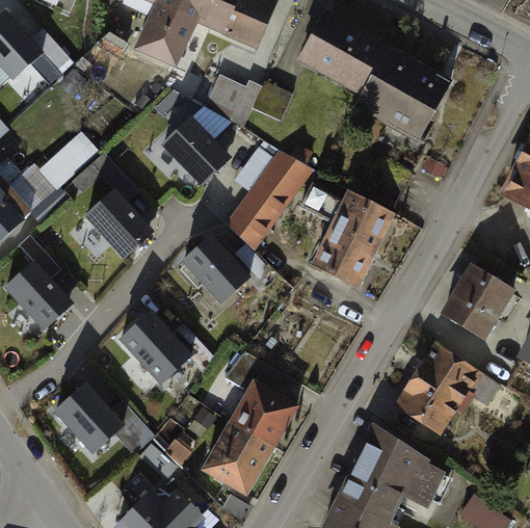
[(150,0),(165,7),(143,52),(184,72),(206,26),(254,50),(277,0),(150,0)]
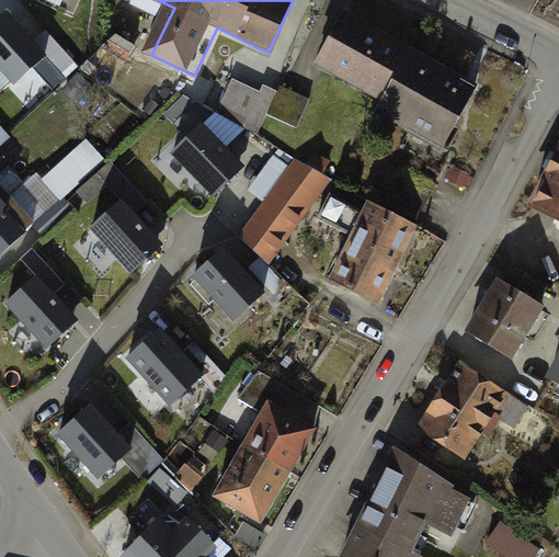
[(318,67),(361,92),(394,36),(350,10),(318,67)]
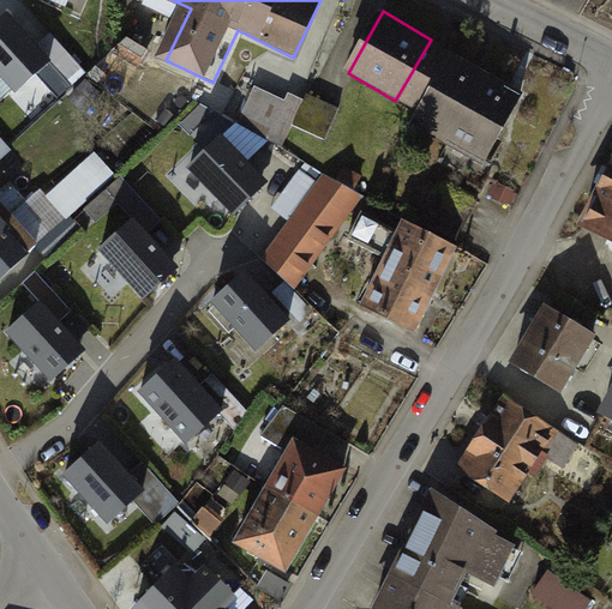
[(53,61),(6,13),(0,18),(0,74),(18,95),(53,61)]
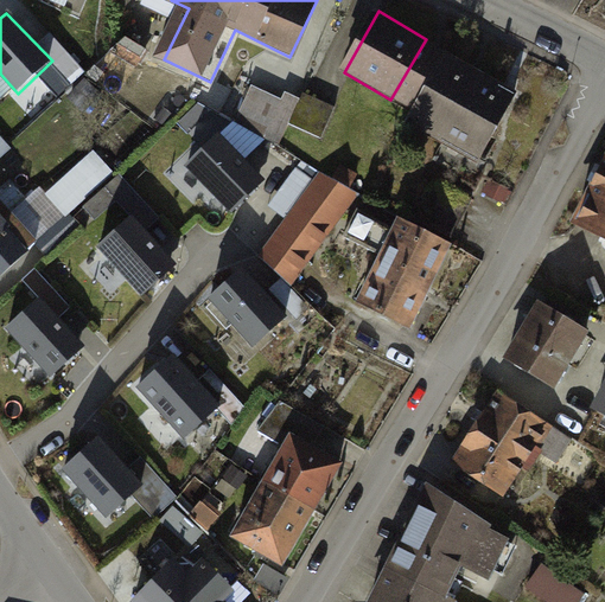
[(390,100),(438,127),(473,66),(426,39),(390,100)]
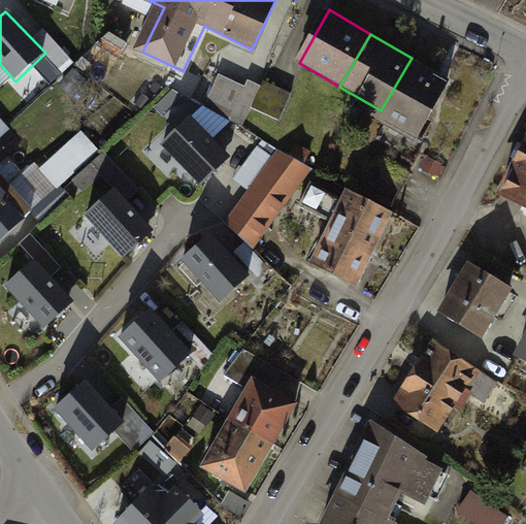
[(381,110),(422,134),(453,82),(412,58),(381,110)]
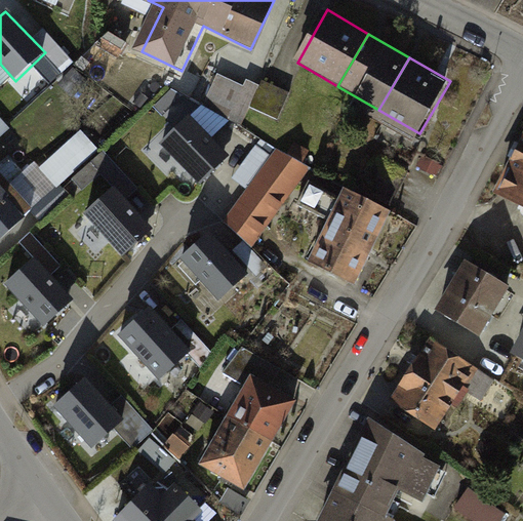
[(215,72),(201,106),(239,121),(248,101),(276,112),(285,90),(246,75),(242,83),(215,72)]
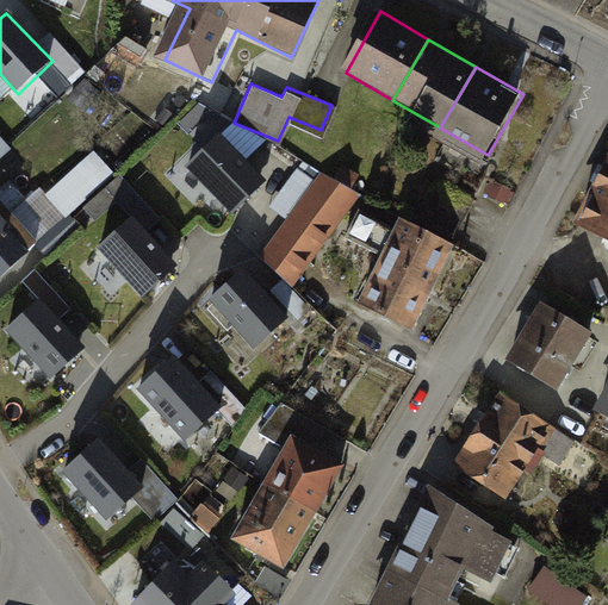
[(221,138),(188,170),(234,216),(266,185),(221,138)]
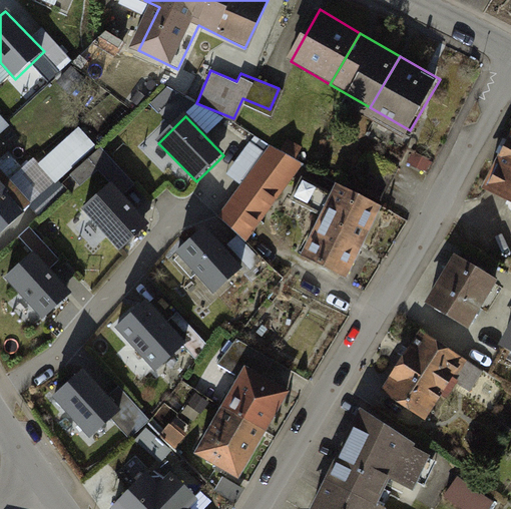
[(40,160),(57,178),(97,141),(80,122),(40,160)]
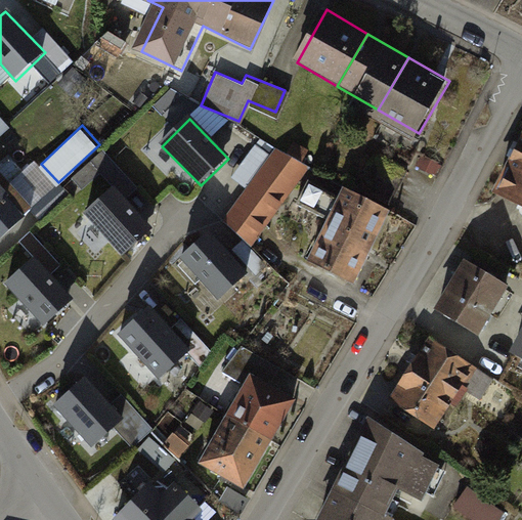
[(521,145),(504,186),(521,195),(521,145)]
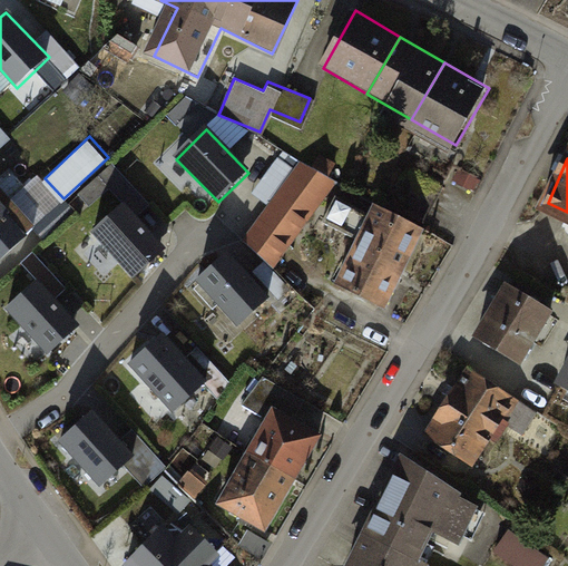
[(296,162),(244,237),(278,261),(330,185),(296,162)]
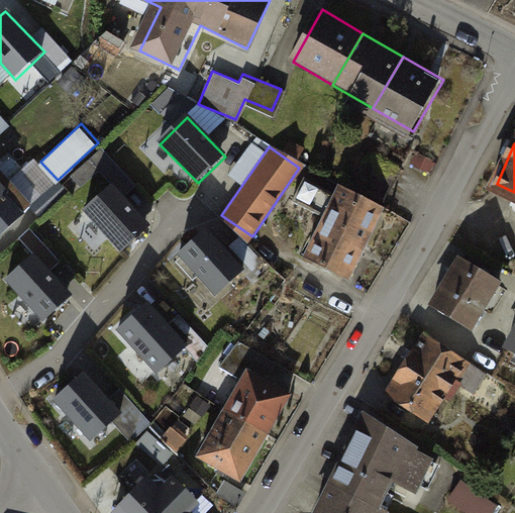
[(0,226),(25,205),(0,176),(0,226)]
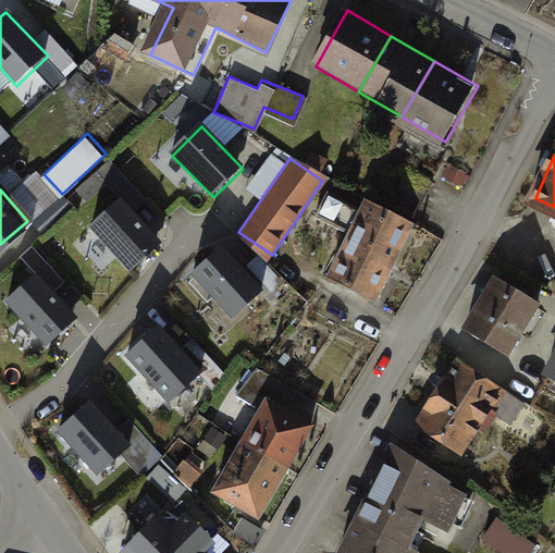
[(372,195),(331,274),(378,298),(419,219),(372,195)]
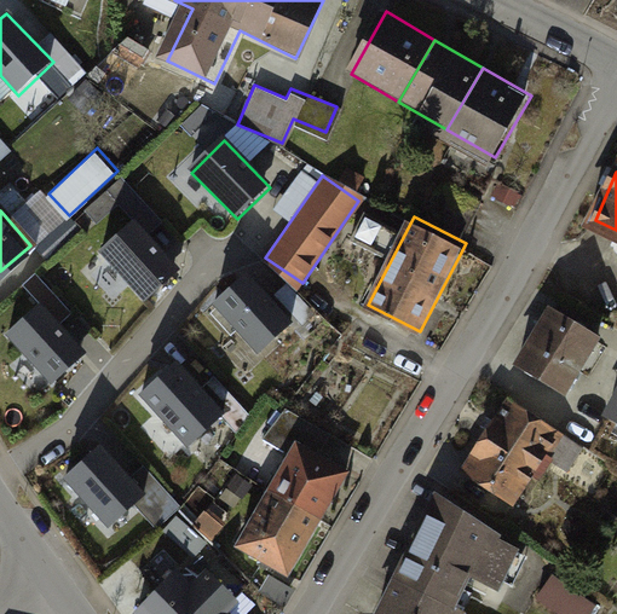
[(137,224),(101,255),(145,306),(182,274),(137,224)]
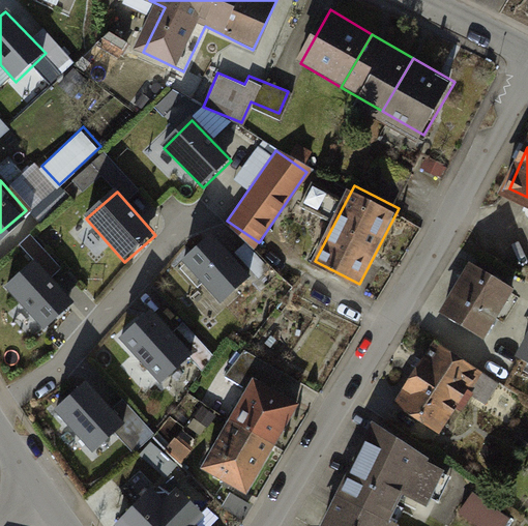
[(207,240),(185,261),(221,299),(243,279),(207,240)]
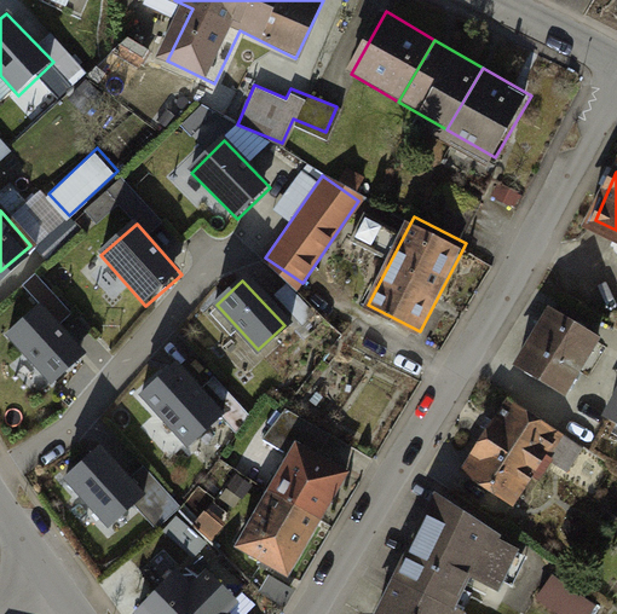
[(39,307),(6,336),(50,386),(82,357),(39,307)]
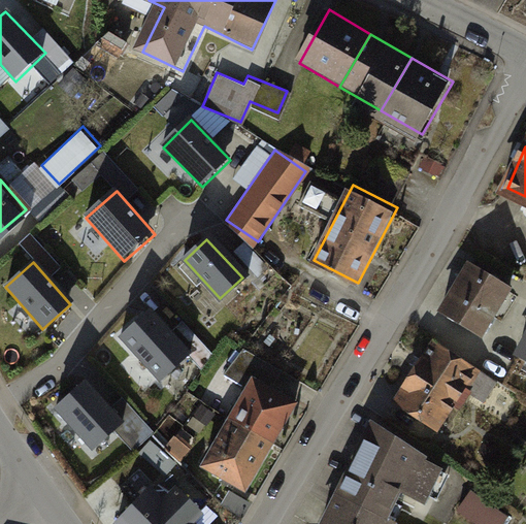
[(471,263),(445,309),(487,335),(515,289),(471,263)]
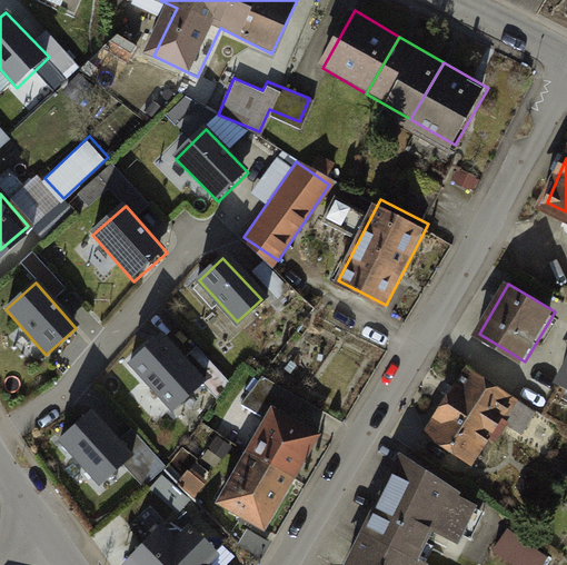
[(161,336),(130,363),(171,410),(202,384),(161,336)]
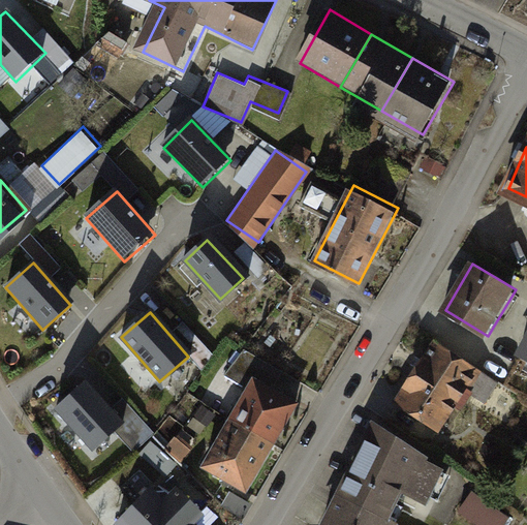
[(526,322),(515,346),(526,353),(526,322)]
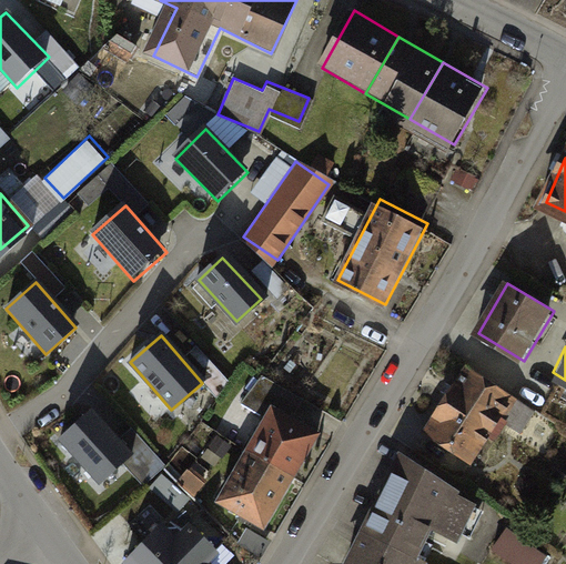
[(465,370),(430,425),(474,454),(511,399),(465,370)]
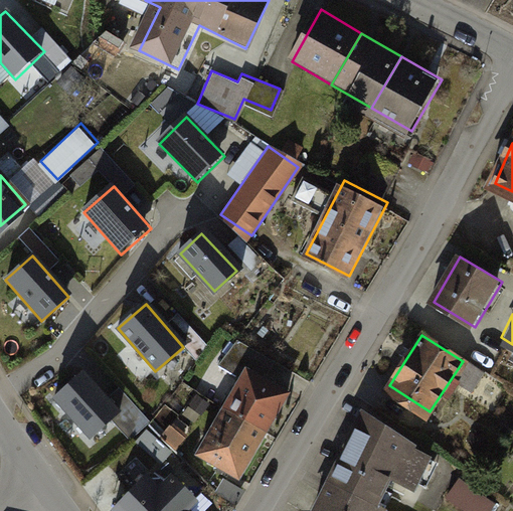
[(251,370),(227,410),(269,436),(294,395),(251,370)]
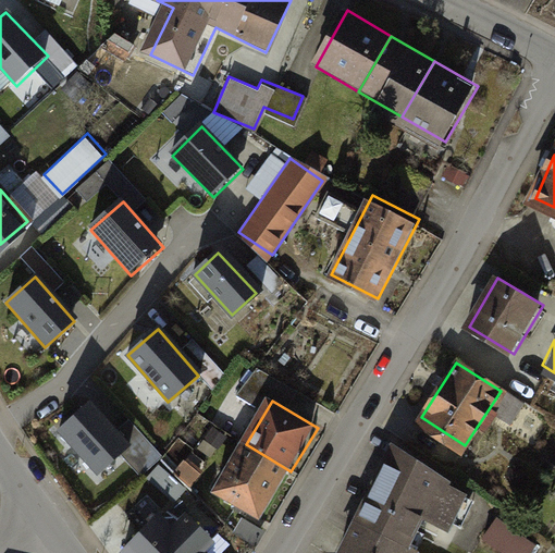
[(89,404),(57,432),(98,477),(130,447),(89,404)]
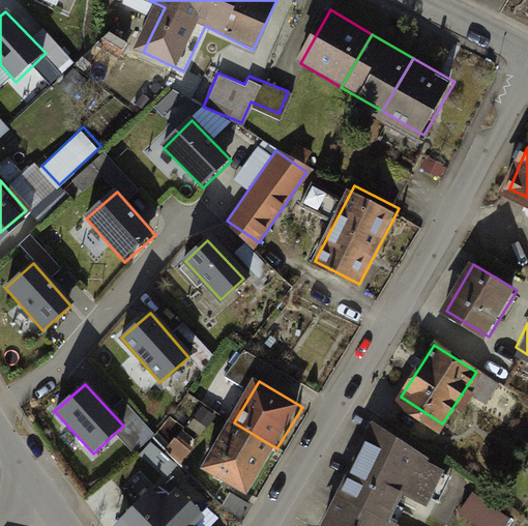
[(234,422),(208,464),(252,490),(276,448),(234,422)]
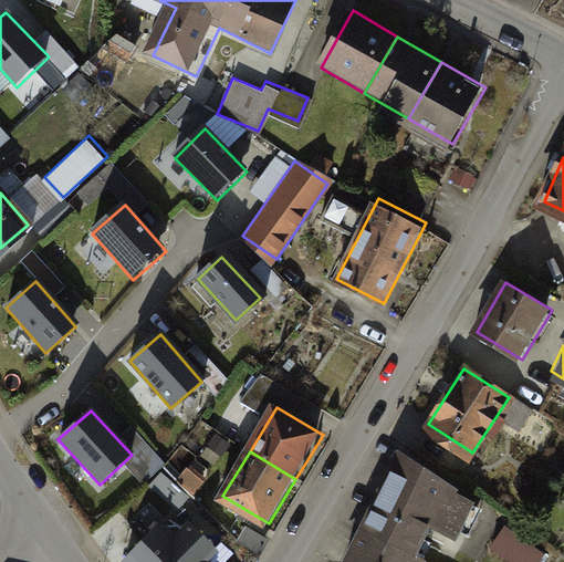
[(397,457),(362,529),(413,554),(429,522),(455,534),(472,499),(453,489),(455,485),(397,457)]
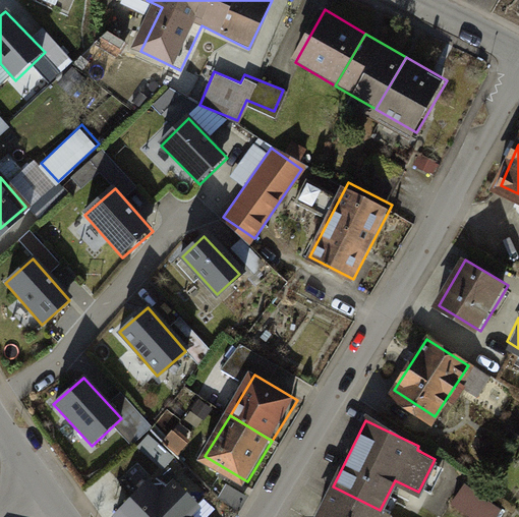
[(147,479),(116,513),(120,516),(182,516),(198,499),(176,477),(162,494),(147,479)]
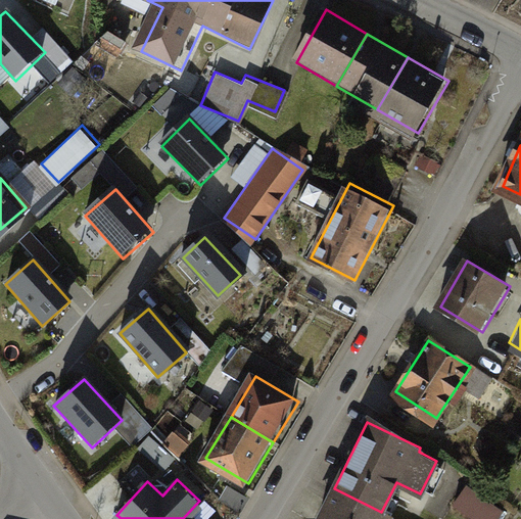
[(496,518),(505,506),(467,483),(454,505),(476,518),(496,518)]
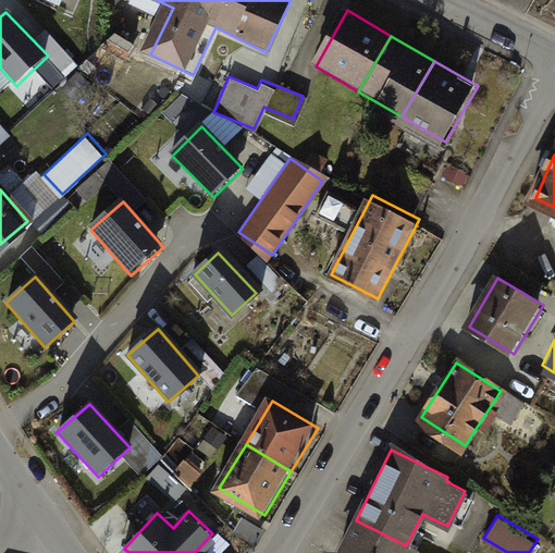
[(356,520),(340,552),(412,552),(415,549),(406,545),(356,520)]
